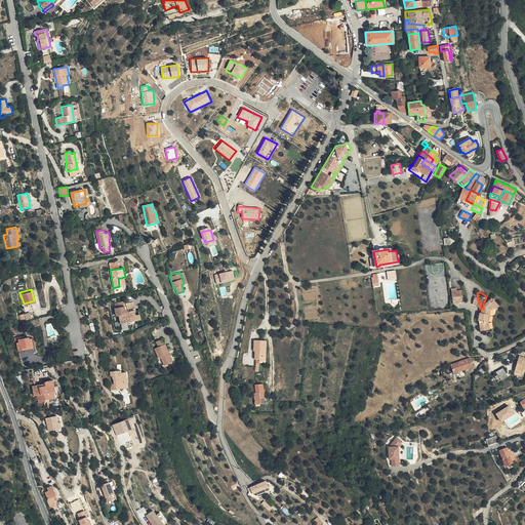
[(489,292),(487,295),(493,300),(494,301),(496,299),(489,292)]
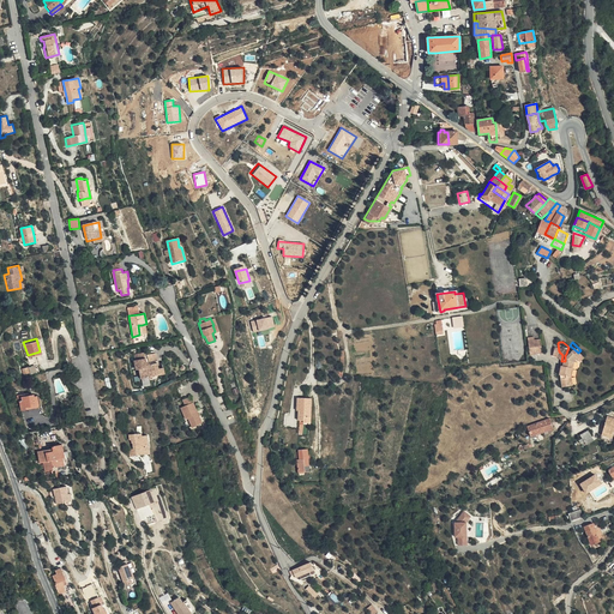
[(570,345),(569,347),(566,354),(565,355),(565,361),(561,361),(560,369),(561,371),(563,381),(570,380),(569,372),(570,362),(572,362),(573,356),(577,351),(570,345)]
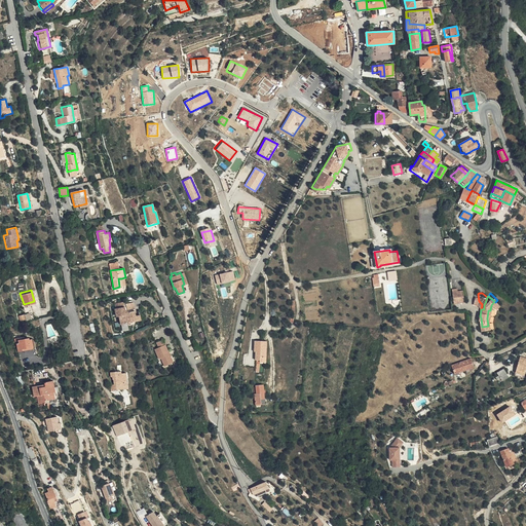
[(132,302),(124,304),(124,306),(113,308),(115,316),(117,316),(118,325),(139,321),(138,315),(134,316),(133,309),(134,309),(132,302)]
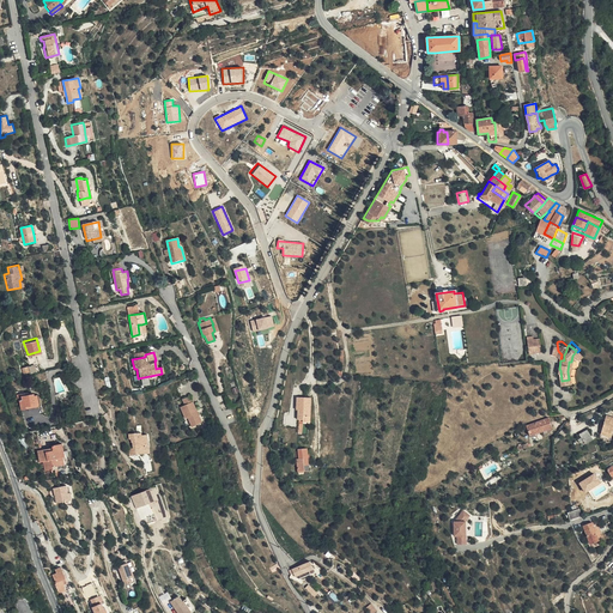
[(34,404),(32,394),(31,392),(25,393),(25,392),(14,393),(16,399),(17,399),(19,408),(24,407),(24,405),(34,404)]
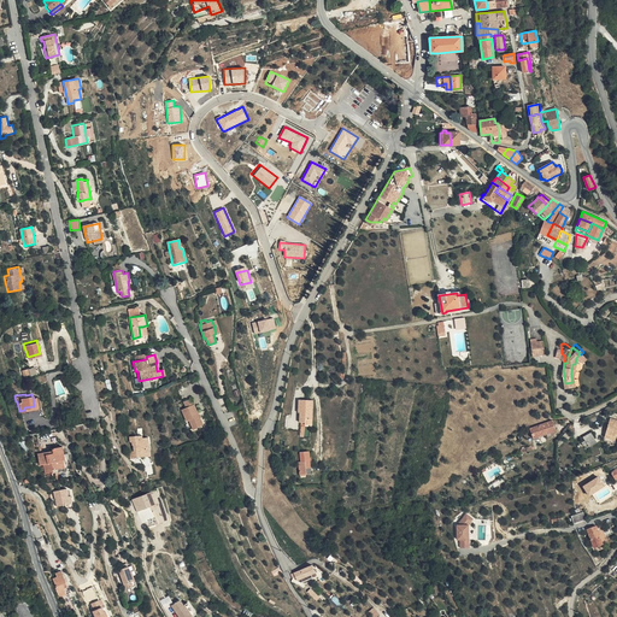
[(35,397),(33,397),(34,406),(24,407),(24,410),(37,407),(35,397)]
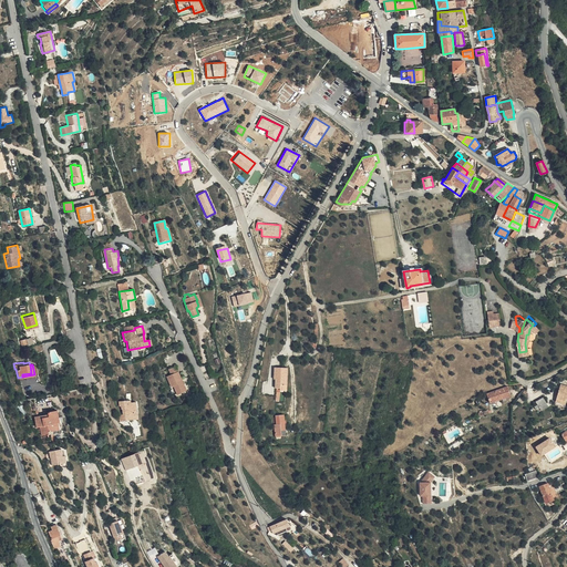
[(174,387),(177,395),(187,391),(183,382),(181,383),(176,373),(178,372),(176,367),(168,370),(171,375),(166,378),(171,388),(174,387)]
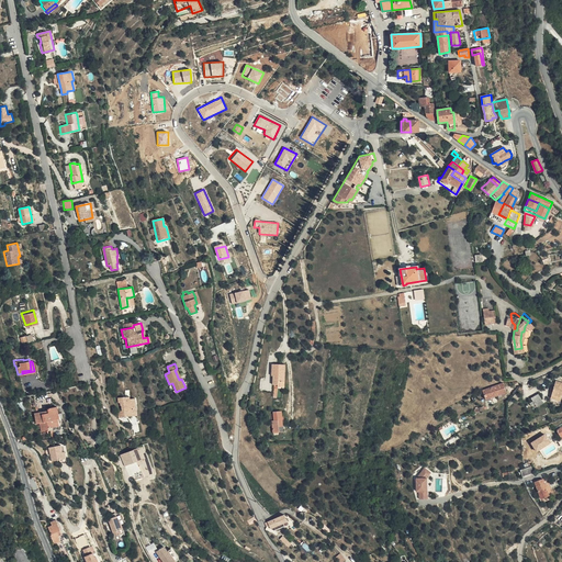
[(282,388),(284,364),(271,364),(271,372),(273,372),(273,377),(272,377),(271,385),(276,385),(276,388),(282,388)]
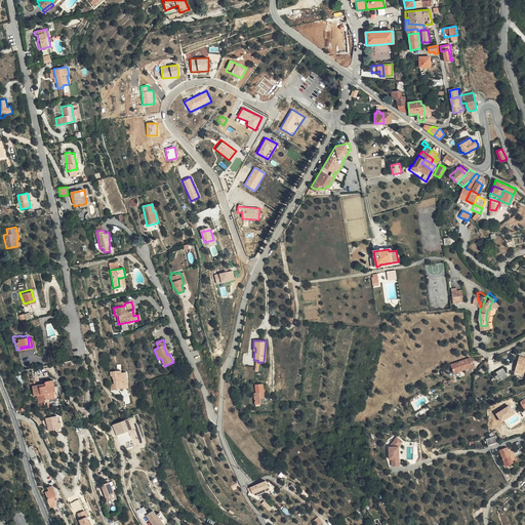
[(473,367),(470,358),(462,360),(450,365),(453,373),(465,370),(465,372),(470,370),(469,368),(473,367)]
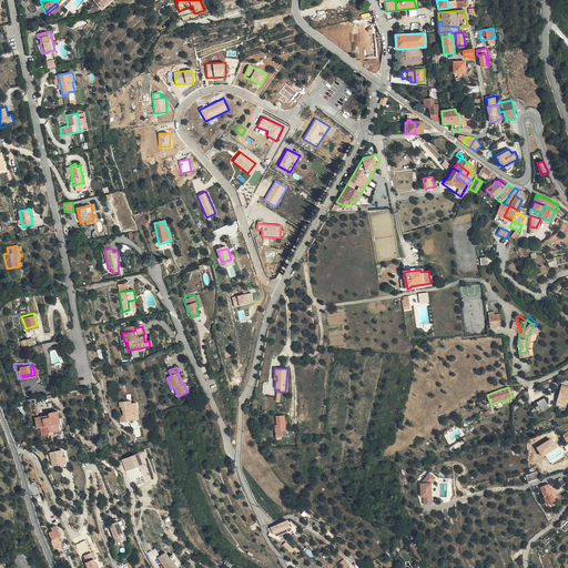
[(550,392),(543,394),(544,398),(540,399),(541,402),(553,398),(550,392)]
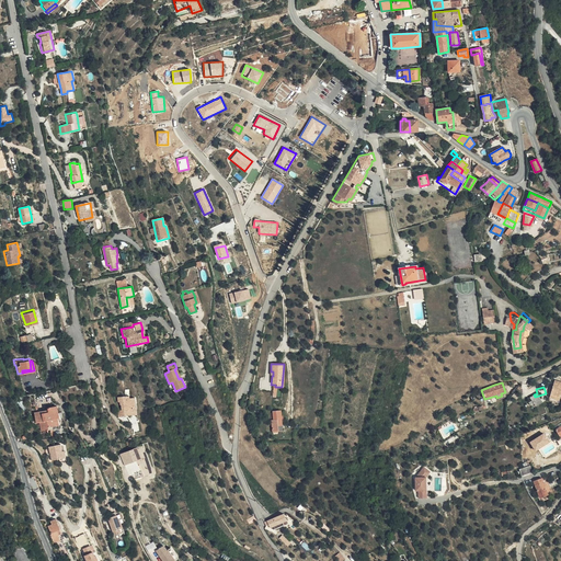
[(132,402),(136,402),(135,397),(129,397),(129,395),(117,396),(117,401),(121,401),(122,409),(117,409),(117,416),(124,415),(124,411),(133,411),(133,407),(132,407),(132,402)]
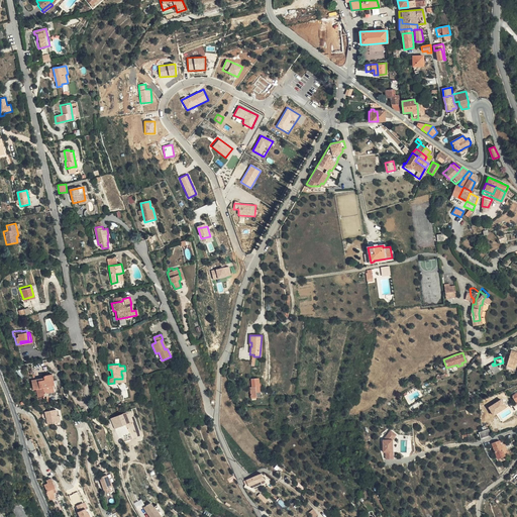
[(125,382),(125,371),(121,371),(121,375),(122,375),(122,379),(114,379),(114,383),(125,382)]
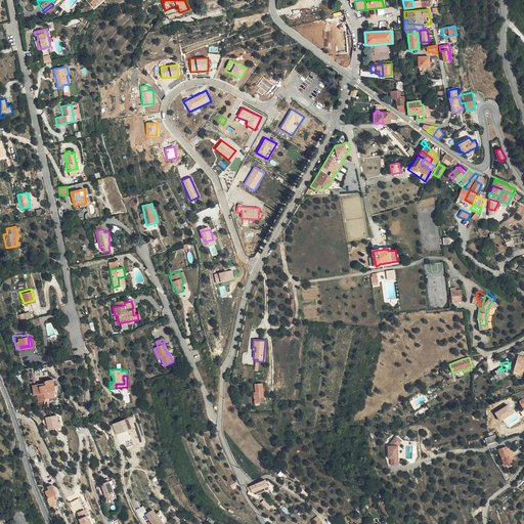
[(44,384),(40,385),(31,387),(33,395),(37,395),(39,403),(55,400),(53,391),(51,391),(51,386),(53,385),(52,379),(44,381),(44,382),(44,384)]
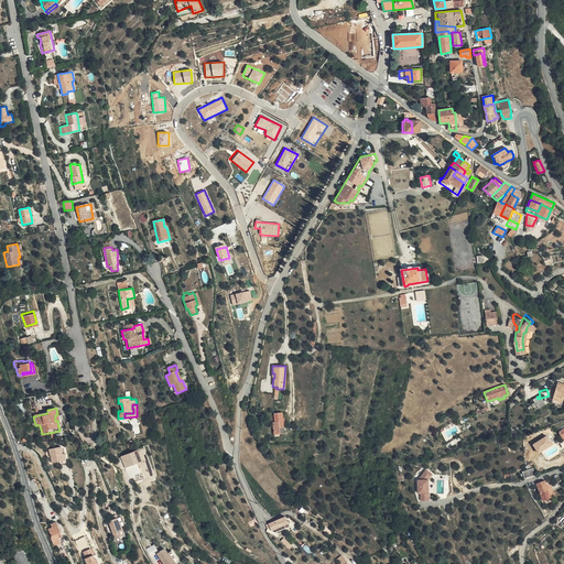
[(272,414),(272,415),(273,424),(271,424),(272,435),(278,434),(280,413),(272,414)]
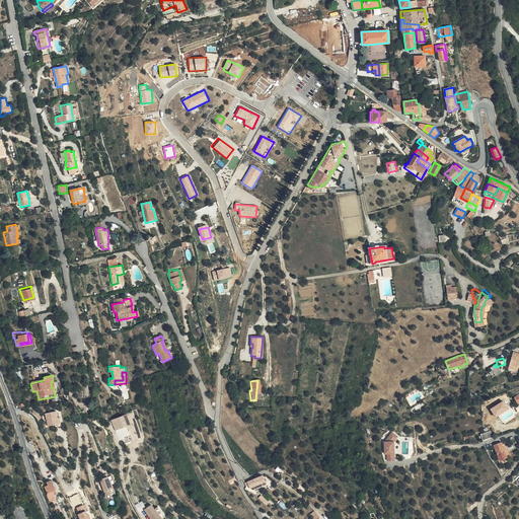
[(514,416),(506,398),(509,397),(507,392),(500,396),(502,401),(491,406),(496,417),(500,415),(503,422),(514,416)]
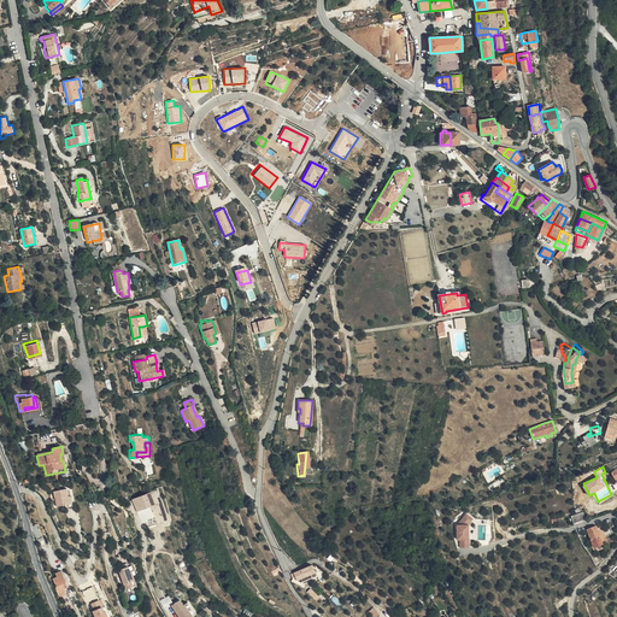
[(133,498),(137,511),(156,504),(151,491),(133,498)]
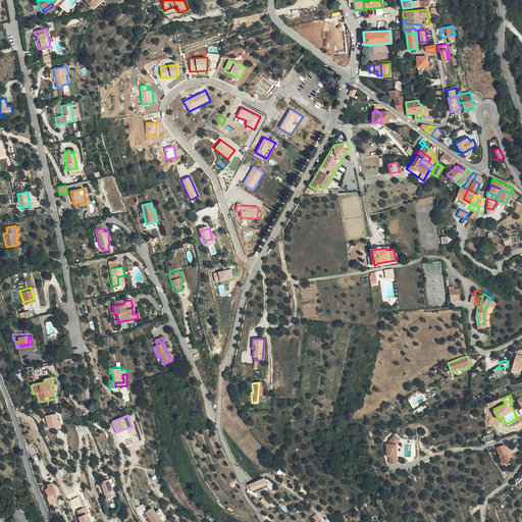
[(60,428),(58,422),(56,416),(45,419),(49,431),(55,429),(60,428)]
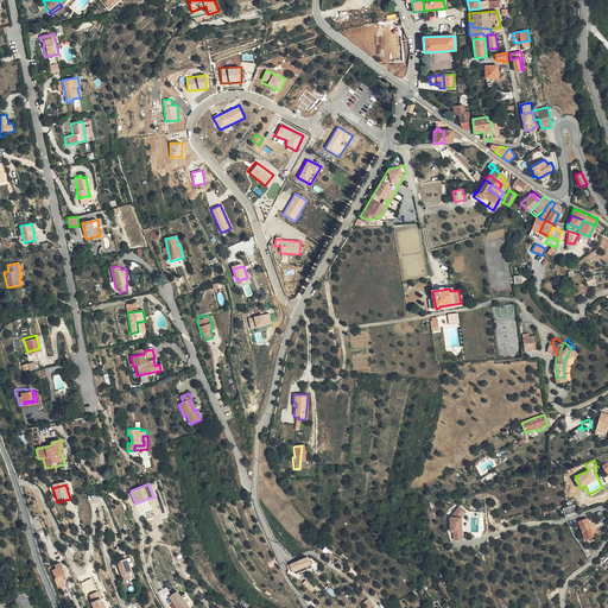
[(466,515),(460,510),(453,518),(453,532),(455,531),(455,540),(463,540),(464,532),(463,532),(463,518),(466,515)]
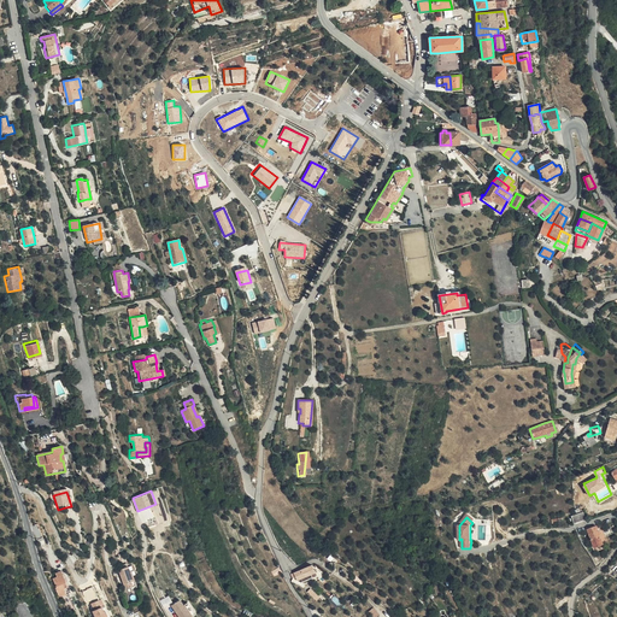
[(595,526),(587,529),(594,547),(603,544),(595,526)]
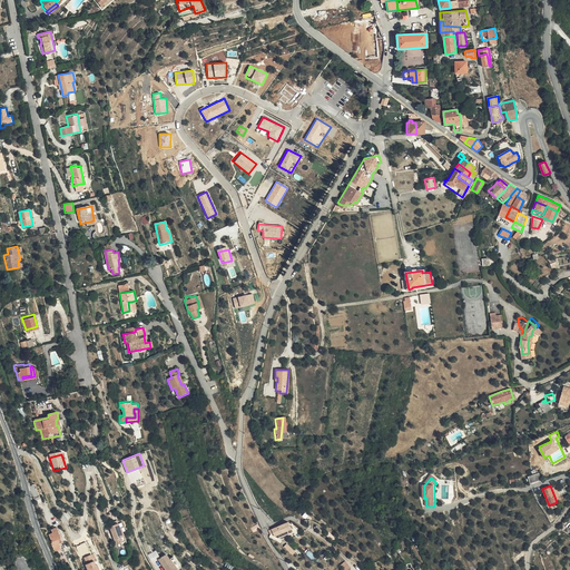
[(290,528),(286,521),(275,527),(266,530),(268,534),(272,533),(273,537),(290,528)]
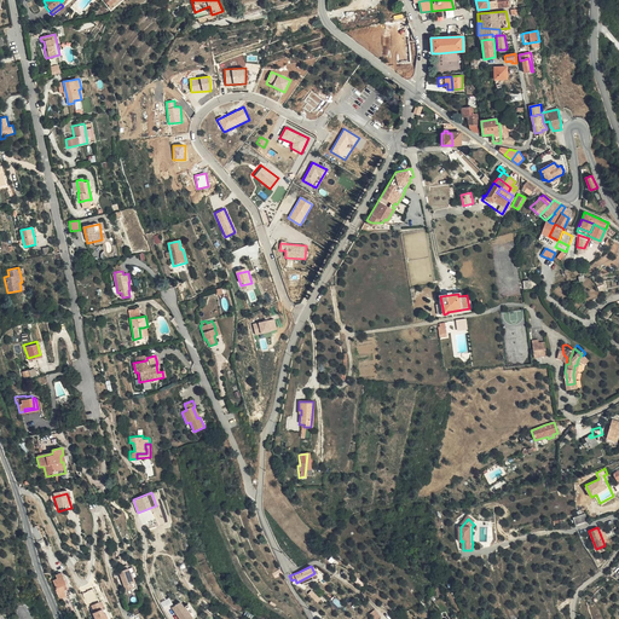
[(52,580),(55,586),(56,590),(55,590),(57,599),(63,596),(62,590),(65,589),(64,584),(65,584),(61,572),(56,574),(57,578),(52,580)]
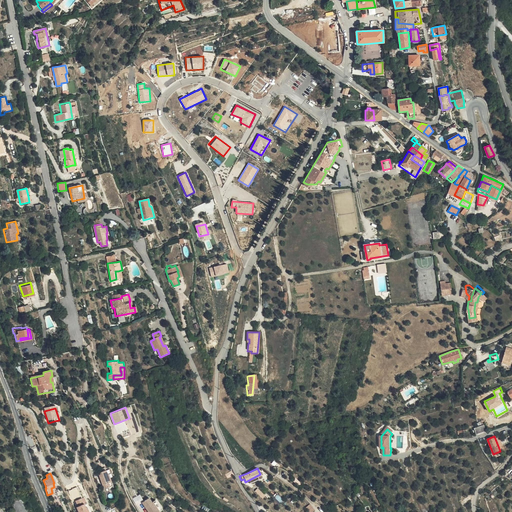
[(106,486),(107,490),(112,489),(109,476),(107,477),(106,473),(98,475),(101,487),(106,486)]
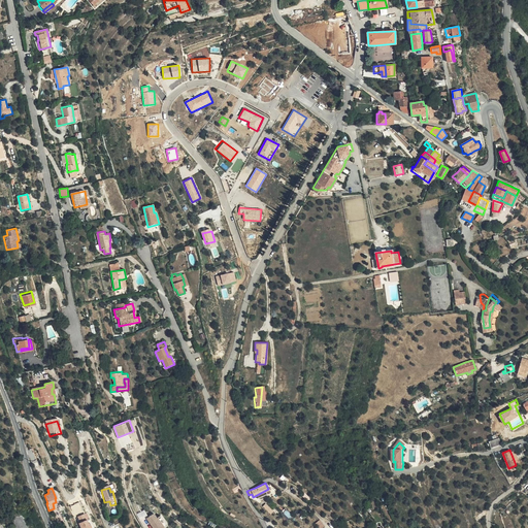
[(137,514),(140,518),(147,514),(145,509),(137,514)]
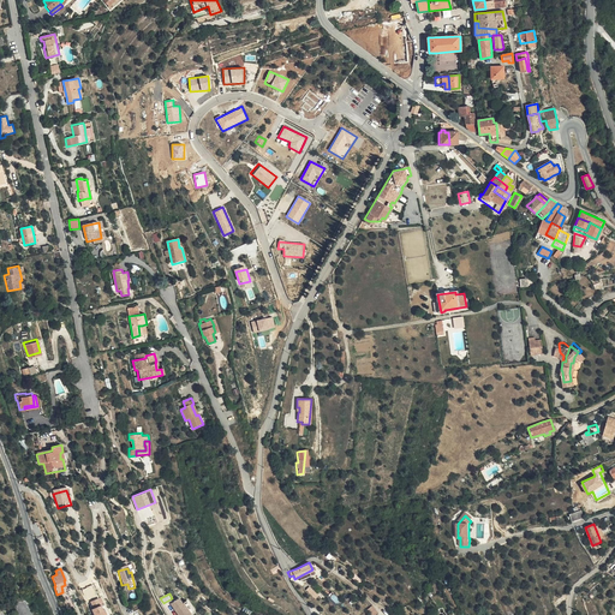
[(186,614),(190,614),(183,602),(179,596),(171,602),(173,605),(178,614),(186,614)]
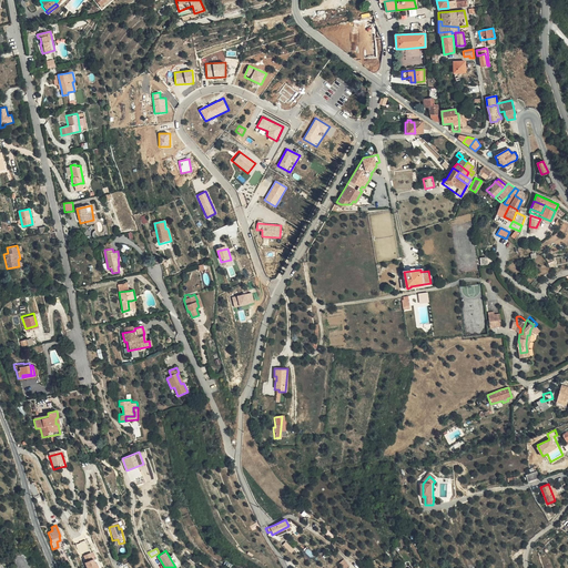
[(85,563),(92,559),(90,553),(83,556),(85,563)]
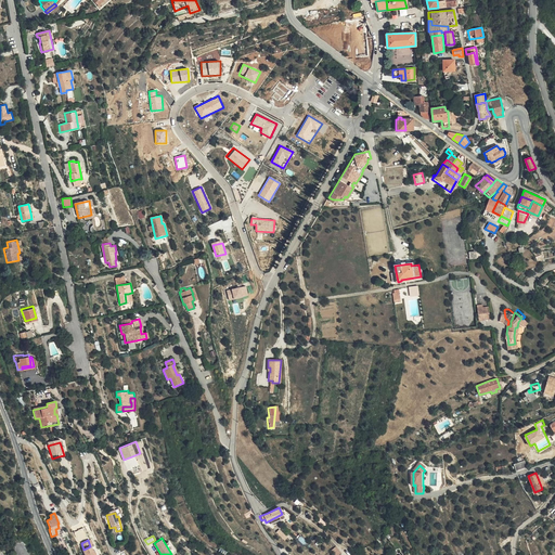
[(168,541),(165,543),(171,554),(175,552),(168,541)]
